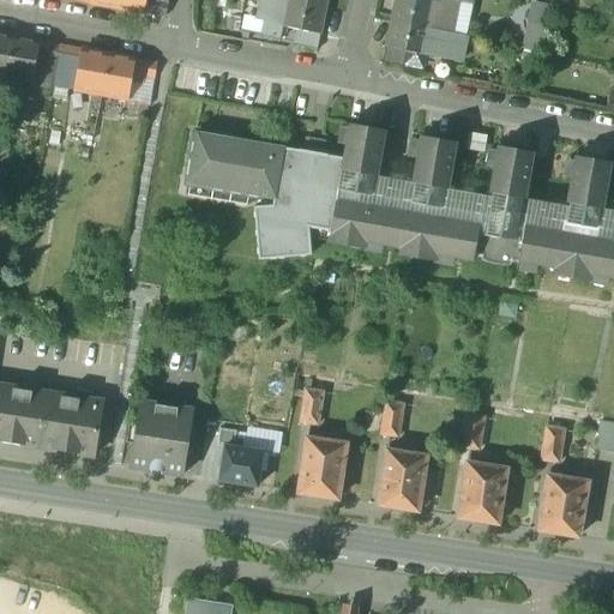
[(118,0),(118,8),(144,13),(145,0),(118,0)]
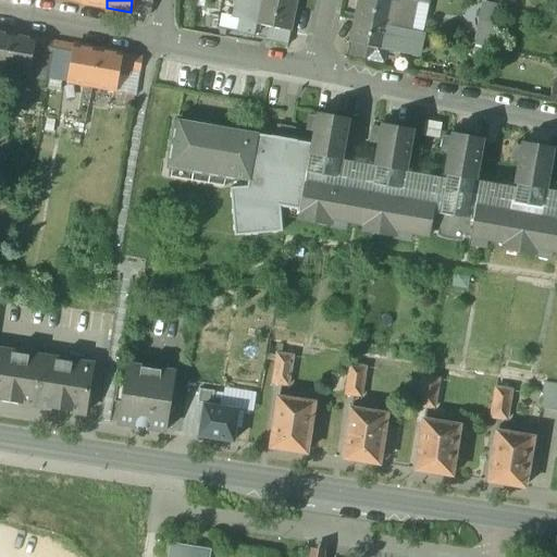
[(151,0),(132,0),(131,12),(150,15),(152,2),(151,0)]
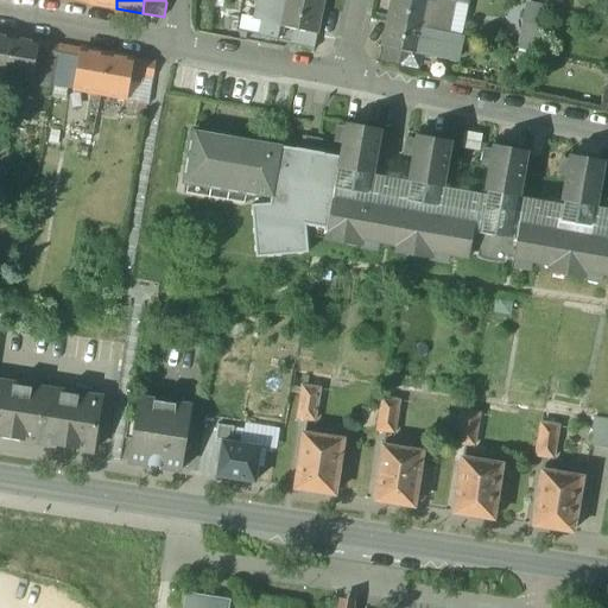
[(284,0),(267,0),(264,13),(280,17),(284,0)]
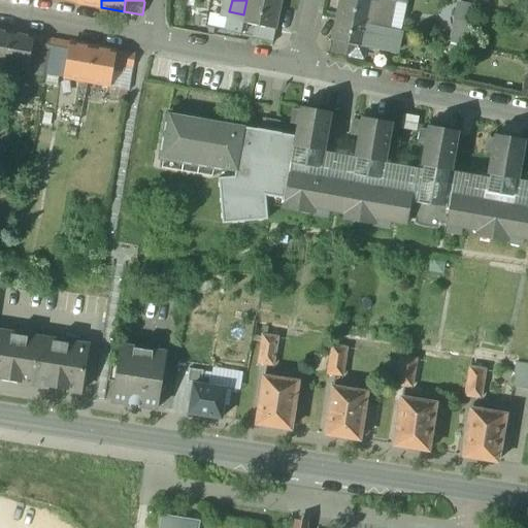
[(279,6),(248,0),(246,0),(243,14),(242,23),(275,30),(279,6)]
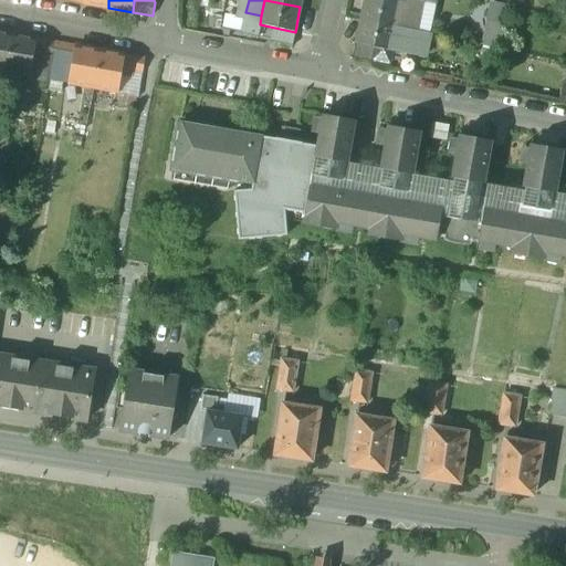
[(400,4),(380,0),(364,0),(360,21),(396,28),(399,11),(400,4)]
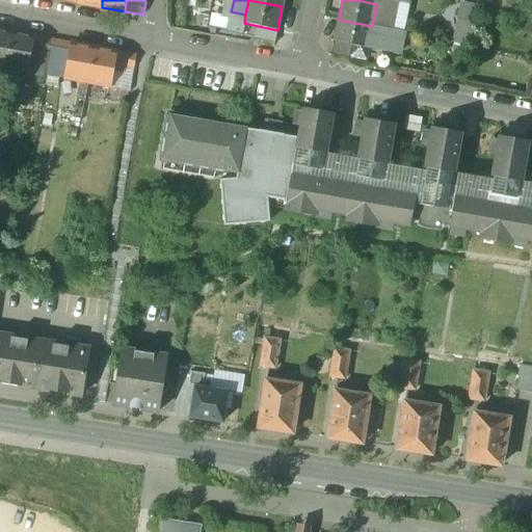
[(376,0),(376,4),(375,10),(372,26),(387,29),(403,32),(409,5),(384,0),(376,0)]
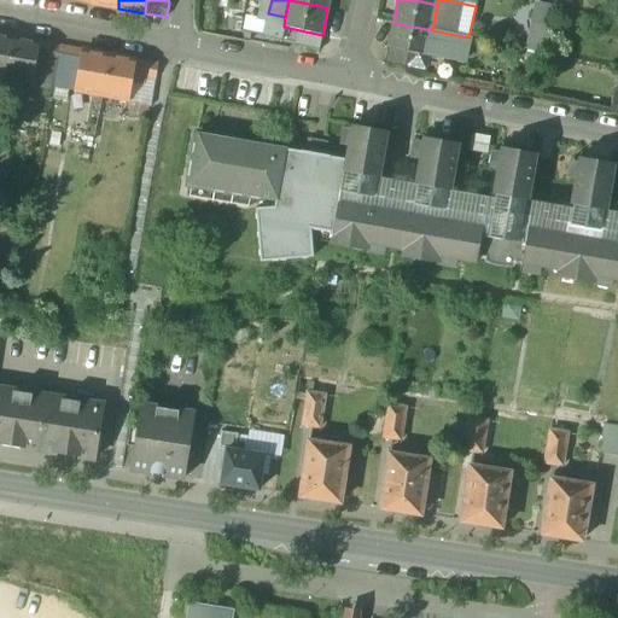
[(525,0),(520,48),(548,51),(553,4),(525,0)]
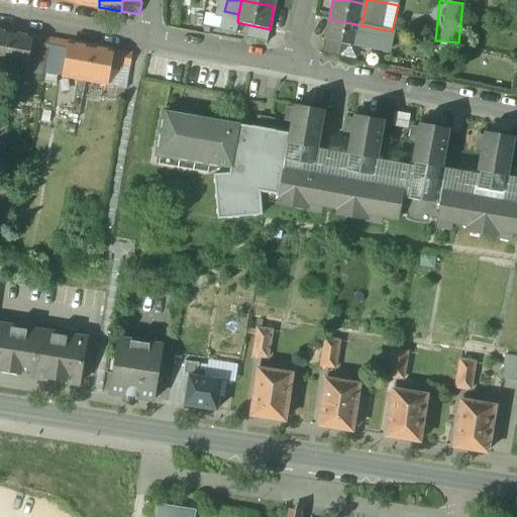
[(362,25),(329,19),(325,41),(344,43),(356,45),(357,39),(362,25)]
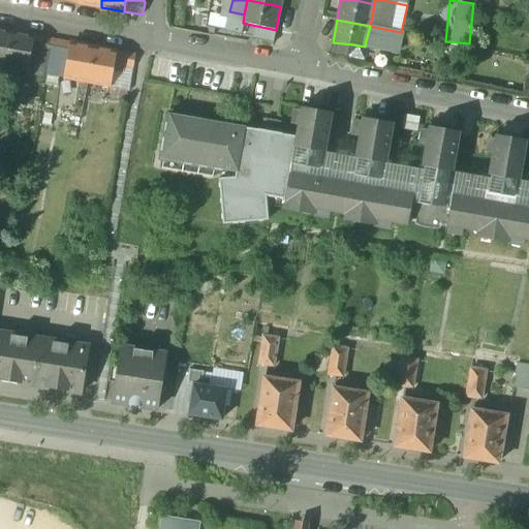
[(384,29),(370,26),(366,40),(381,43),(381,40),(384,29)]
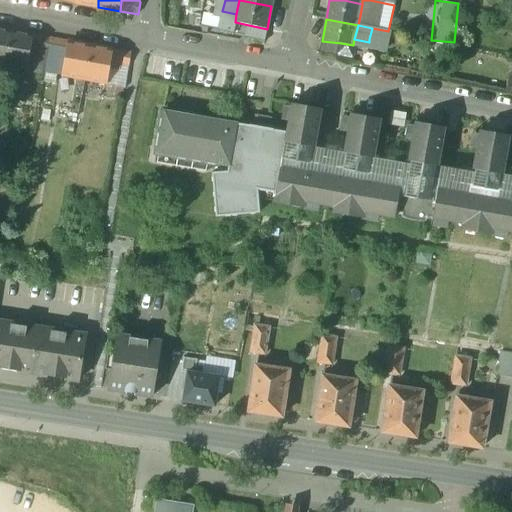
[(388,31),(372,28),(369,39),(368,48),(384,52),(388,31)]
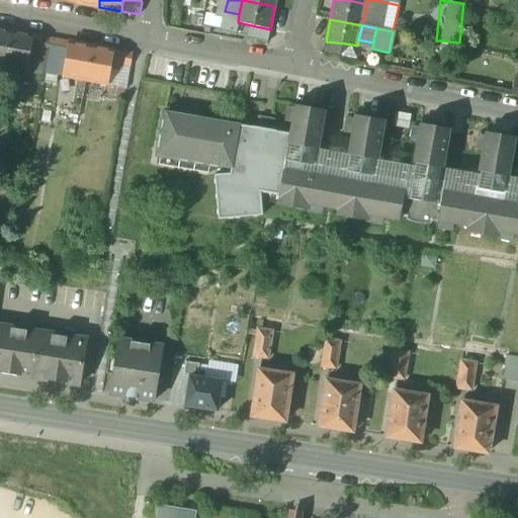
[(11,31),(0,29),(0,64),(5,65),(11,31)]
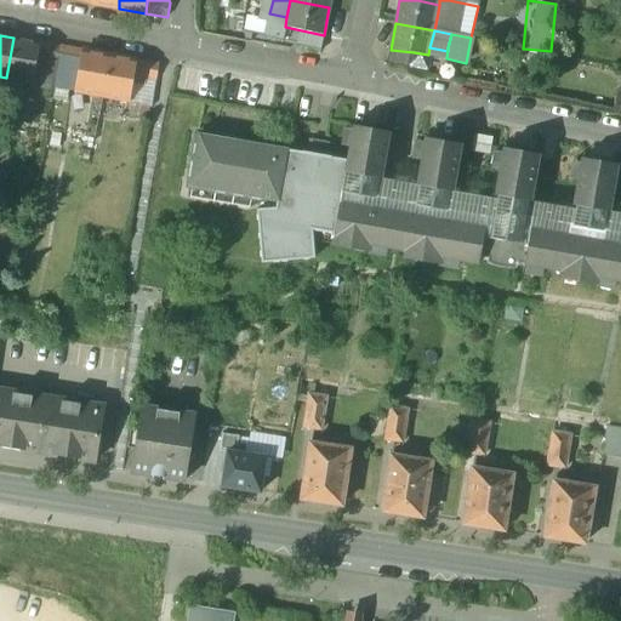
[(40,43),(13,38),(6,78),(23,81),(33,83),(35,69),(38,57),(40,43)]
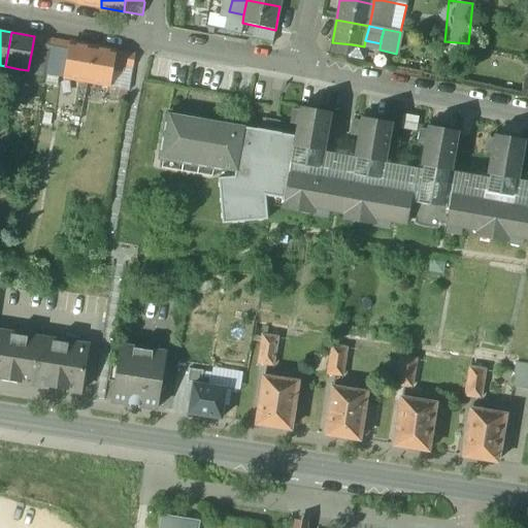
[(52,40),(34,36),(32,48),(43,51),(50,52),(52,40)]
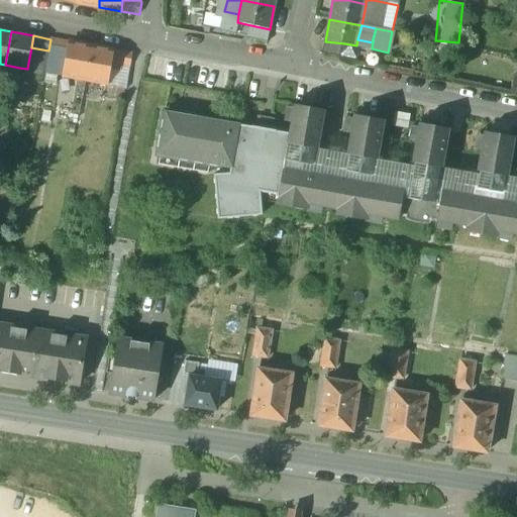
[(69,42),(50,39),(48,50),(62,54),(66,55),(69,42)]
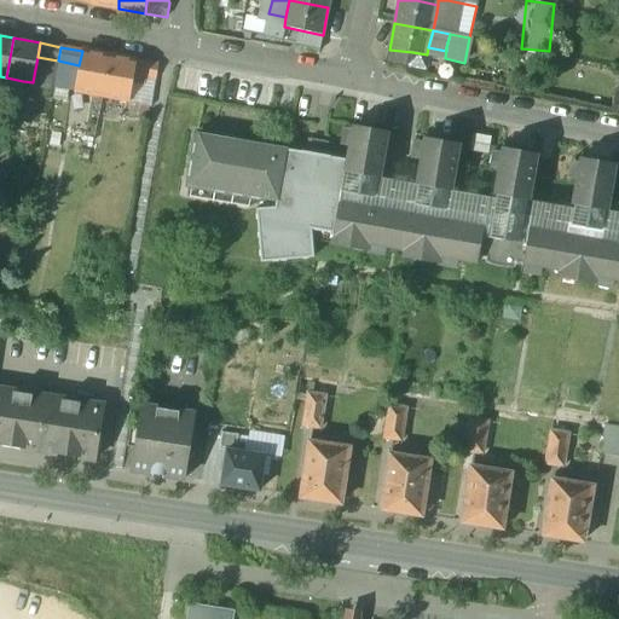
[(446,51),(428,47),(427,55),(445,58),(446,51)]
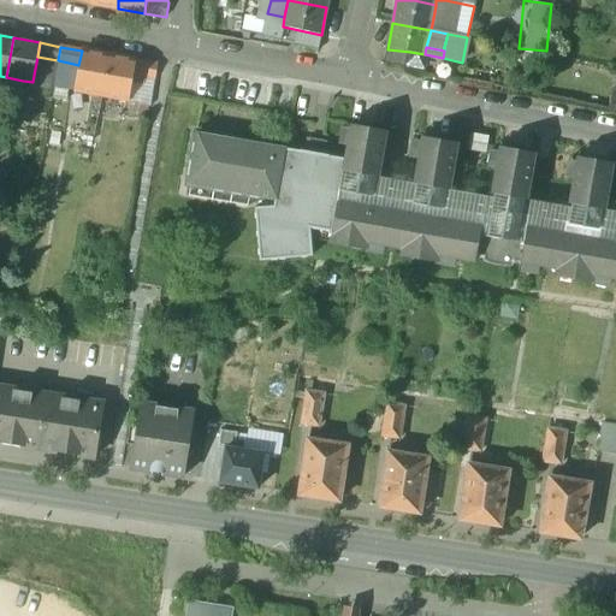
[(410,52),(388,49),(383,64),(407,70),(408,63),(410,52)]
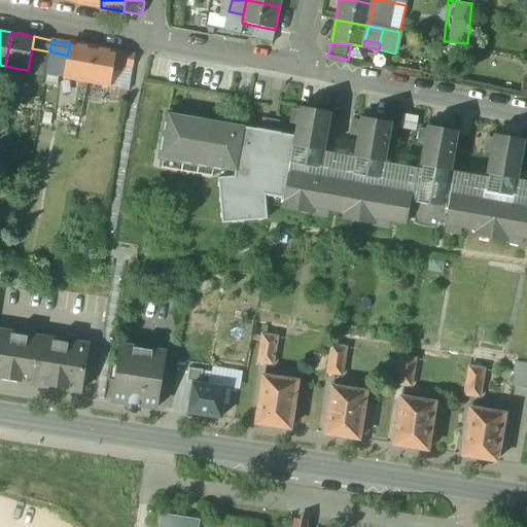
[(93,47),(70,43),(67,56),(66,63),(64,76),(64,77),(86,81),(93,47)]
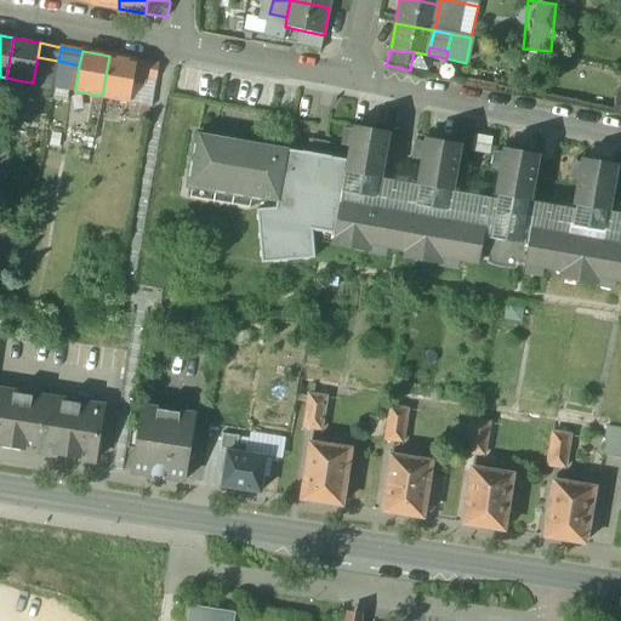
[(428,55),(414,52),(411,63),(426,67),(428,55)]
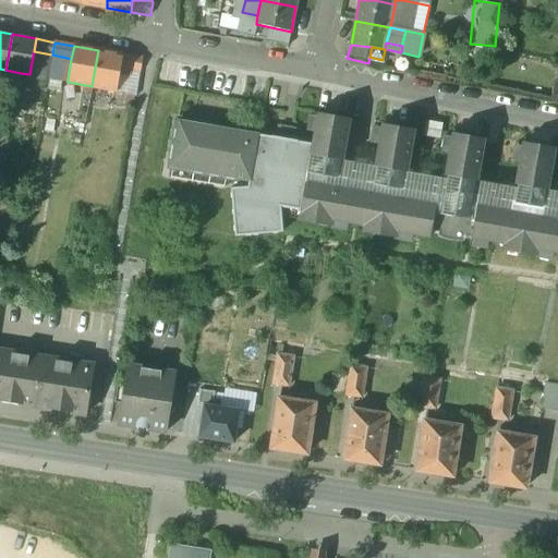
[(123,55),(98,50),(92,86),(117,91),(119,74),(123,55)]
